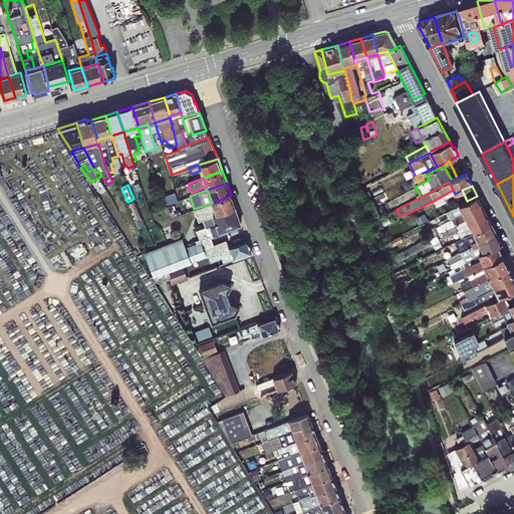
[(455,194),(453,190),(434,201),(437,207),(446,202),(444,199),(455,194)]
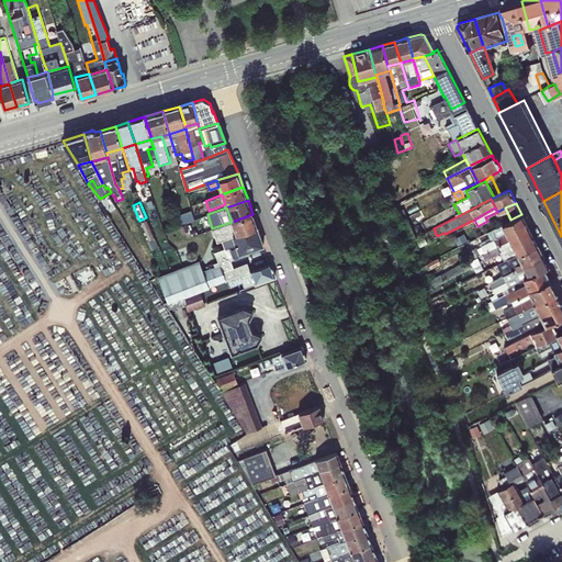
[(403,209),(397,211),(411,239),(415,237),(403,209)]
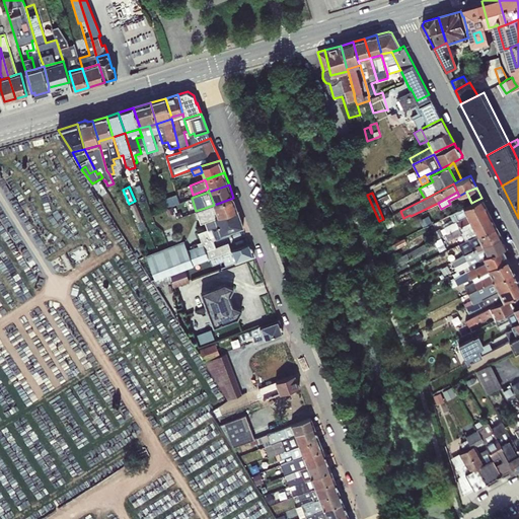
[(244,226),(233,198),(214,205),(218,217),(215,218),(221,235),(226,233),(244,226)]
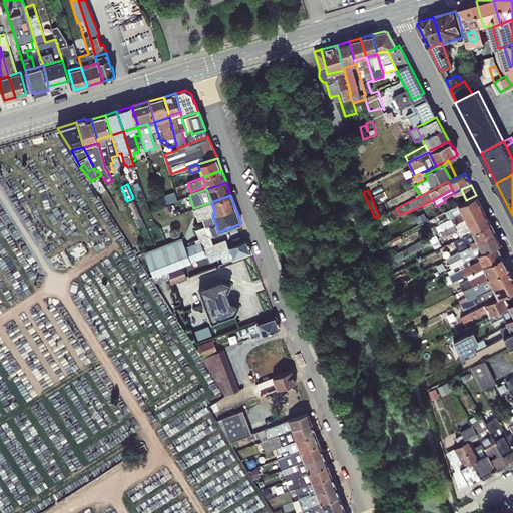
[(465,219),(484,209),(476,195),(466,200),(458,204),(465,219)]
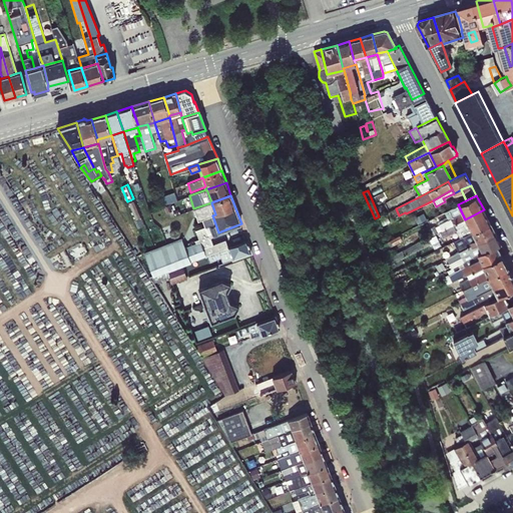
[(134,200),(128,203),(139,227),(144,225),(134,200)]
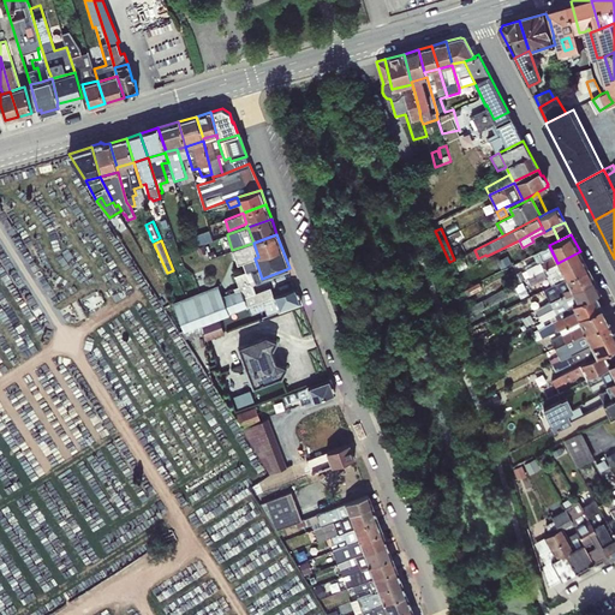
[(254,243),(232,250),(238,266),(243,263),(255,258),(258,257),(254,243)]
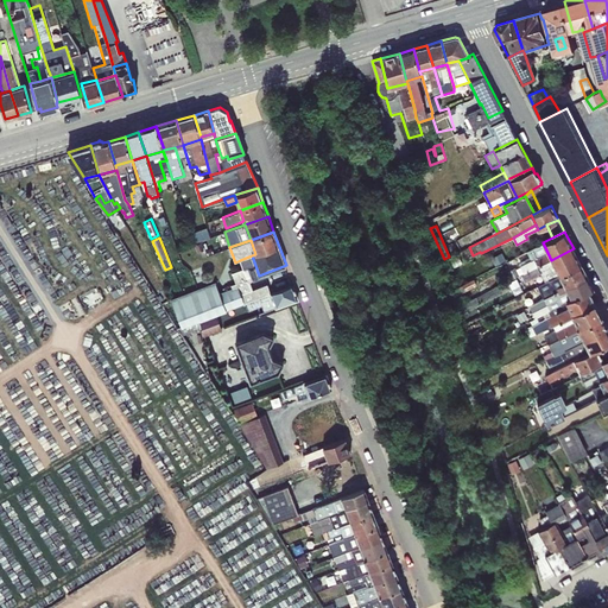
[(551,260),(543,242),(527,251),(530,257),(519,263),(524,272),(551,260)]
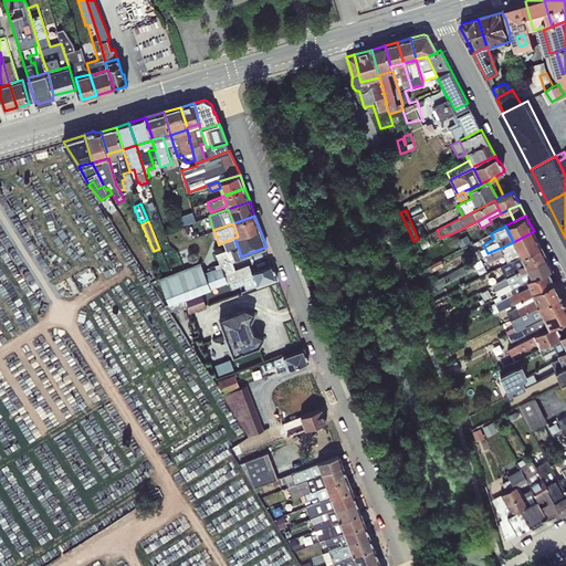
[(521,255),(541,245),(534,231),(513,242),(521,255)]
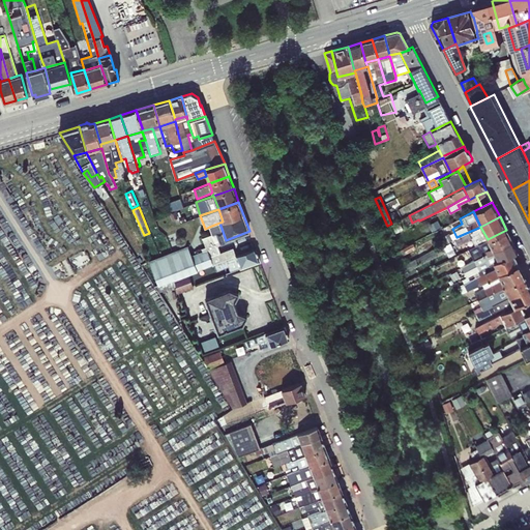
[(219,223),(209,227),(211,234),(202,237),(205,246),(202,247),(203,251),(218,244),(221,243),(221,244),(232,241),(231,238),(226,240),(219,223)]
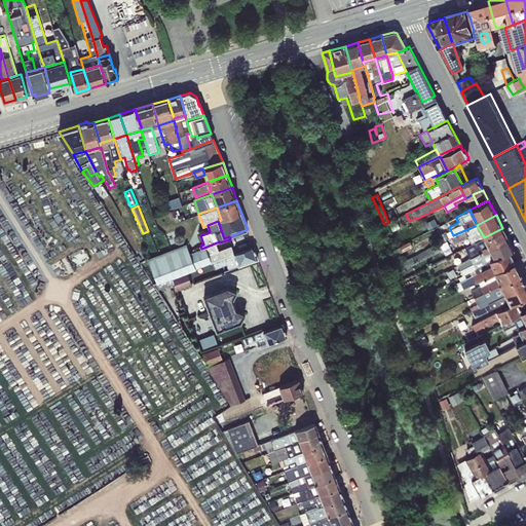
[(484,237),(477,225),(453,235),(451,237),(454,243),(467,236),(472,243),(484,237)]
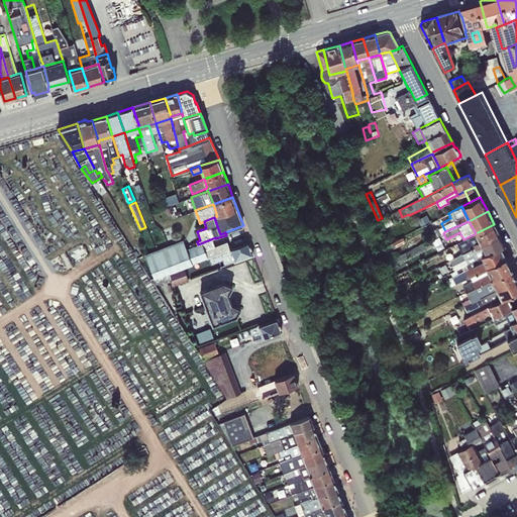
[(481,244),(499,234),(494,224),(476,233),(481,244)]
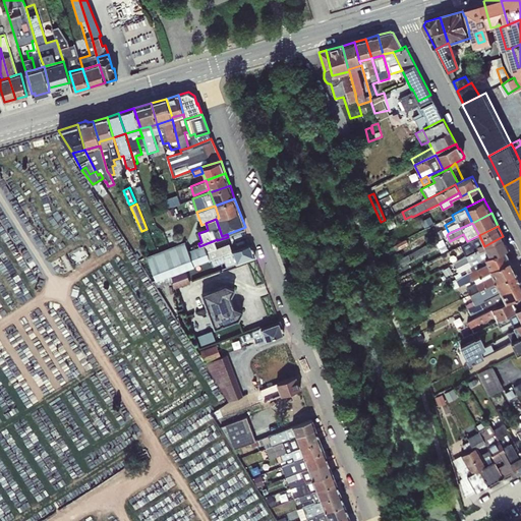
[(479,235),(467,241),(460,244),(462,249),(450,255),(453,263),(484,246),(479,235)]
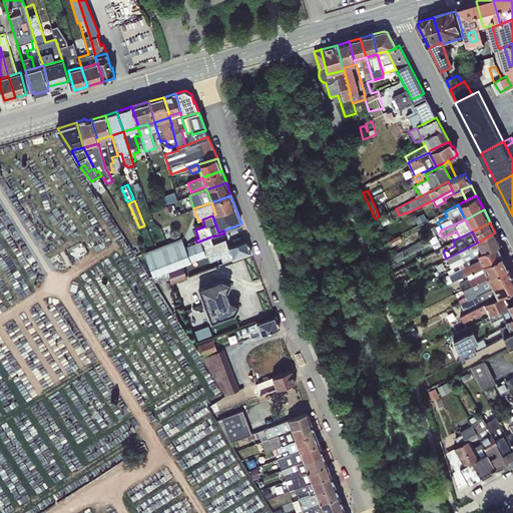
[(482,251),(496,246),(501,243),(495,232),(477,242),(482,251)]
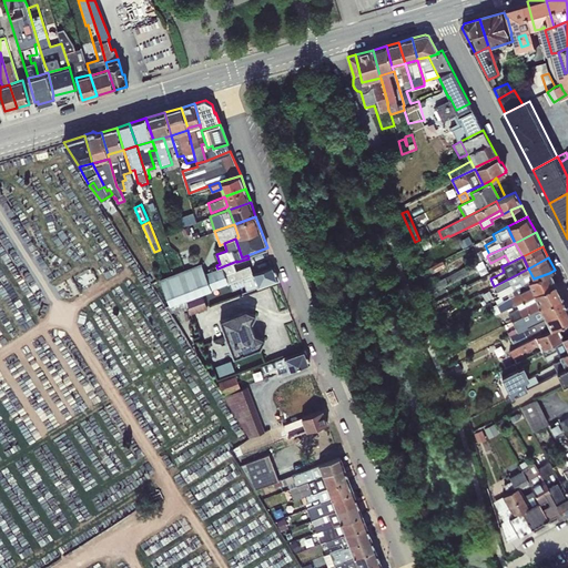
[(443,260),(416,273),(419,280),(428,275),(429,276),(446,267),(443,260)]
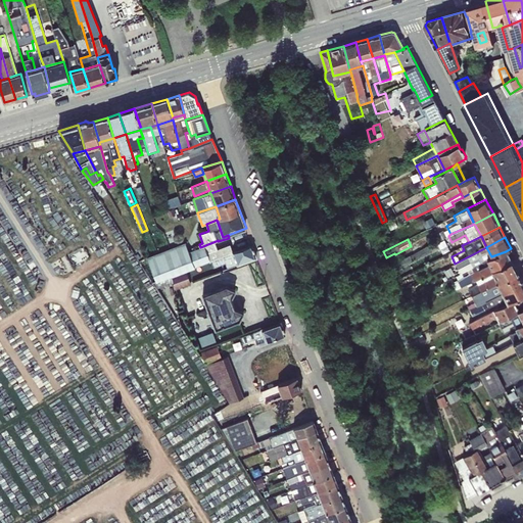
[(185,242),(147,257),(156,281),(172,275),(190,268),(197,265),(210,260),(232,251),(233,251),(231,244),(218,248),(216,241),(200,247),(189,251),(185,242)]
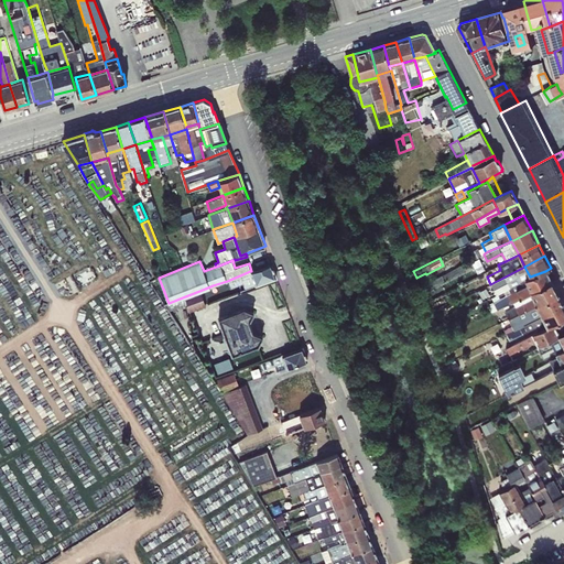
[(251,271),(250,271),(256,285),(278,278),(272,263),(251,271)]
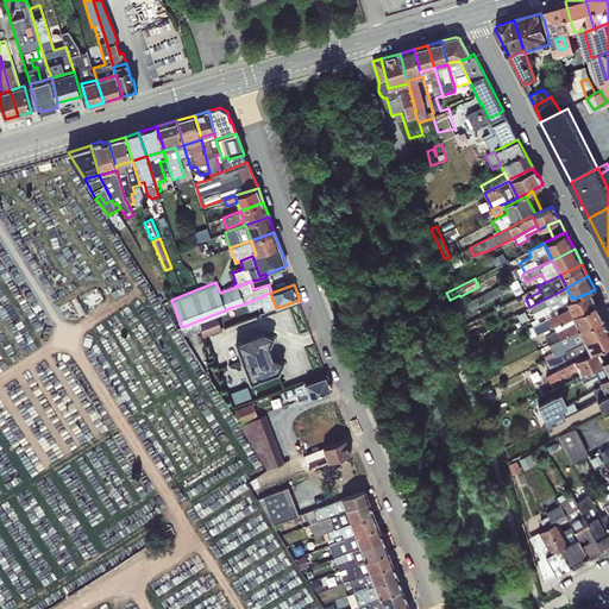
[(566,288),(529,307),(533,314),(545,308),(547,313),(566,302),(572,299),(566,288)]
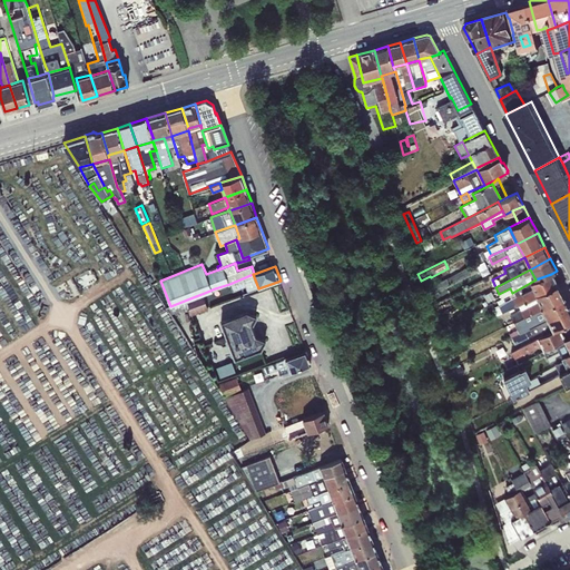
[(244,294),(258,288),(253,274),(229,284),(233,292),(243,287),(244,294)]
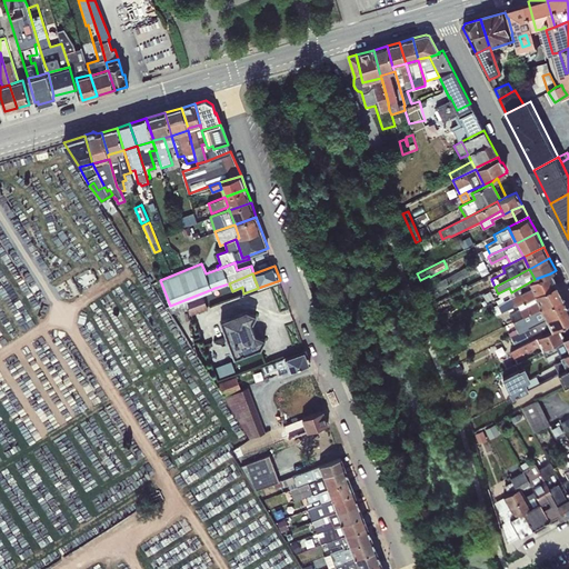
[(535,295),(557,285),(550,273),(535,279),(529,282),(531,287),(520,292),(525,301),(535,295)]
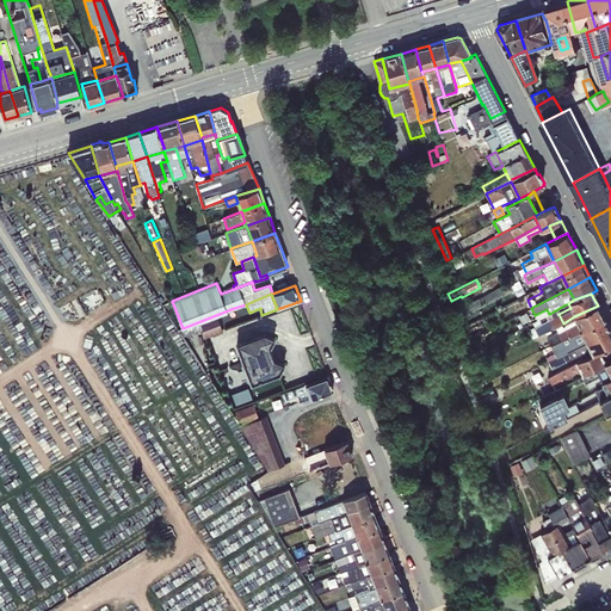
[(571,308),(568,303),(549,314),(545,315),(548,320),(542,323),(539,319),(532,322),(535,328),(529,331),(532,338),(555,327),(563,323),(559,314),(571,308)]
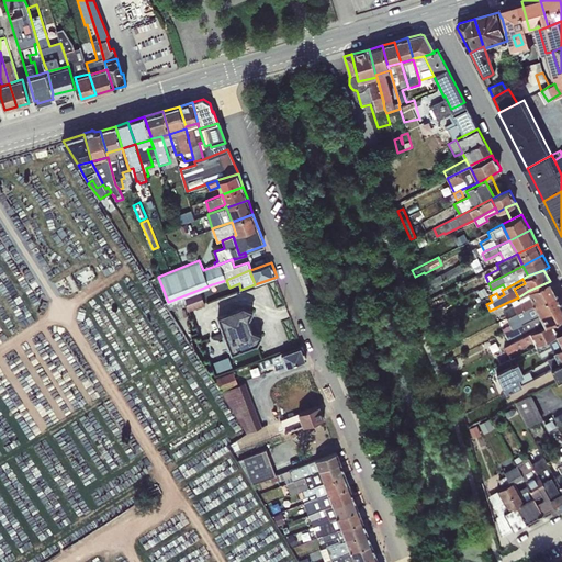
[(535,304),(557,294),(550,281),(528,291),(535,304)]
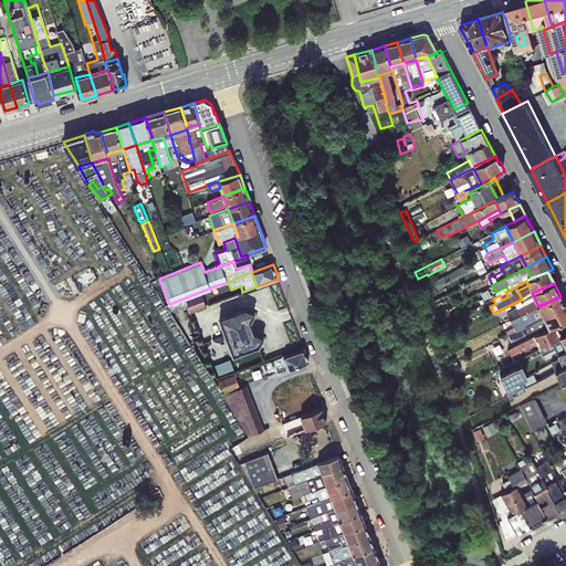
[(208,295),(206,290),(186,297),(188,308),(188,311),(199,308),(197,299),(208,295)]
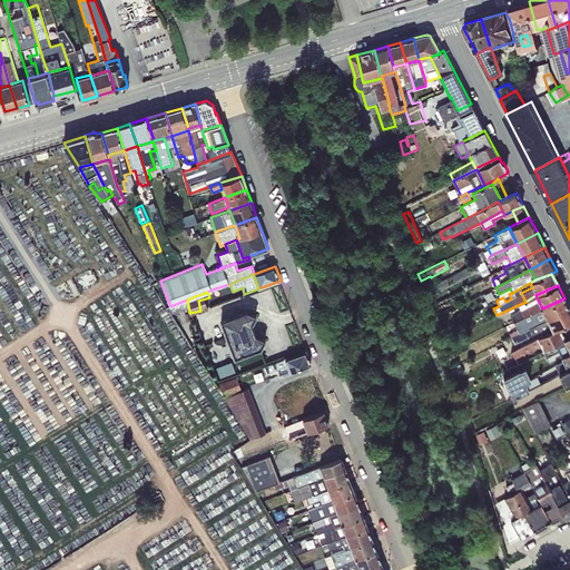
[(542,308),(536,295),(526,302),(518,305),(520,310),(510,314),(513,322),(542,308)]
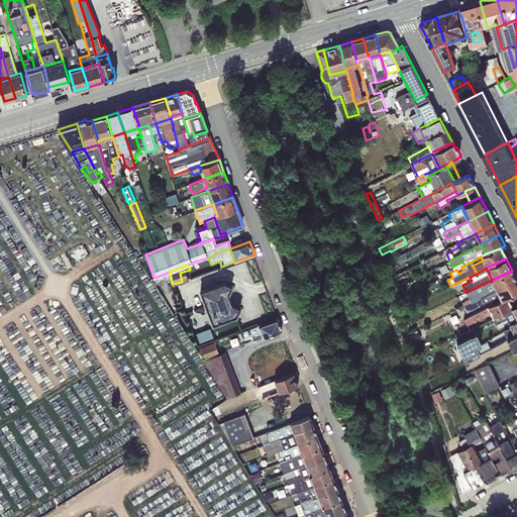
[(497,290),(516,280),(512,271),(492,280),(497,290)]
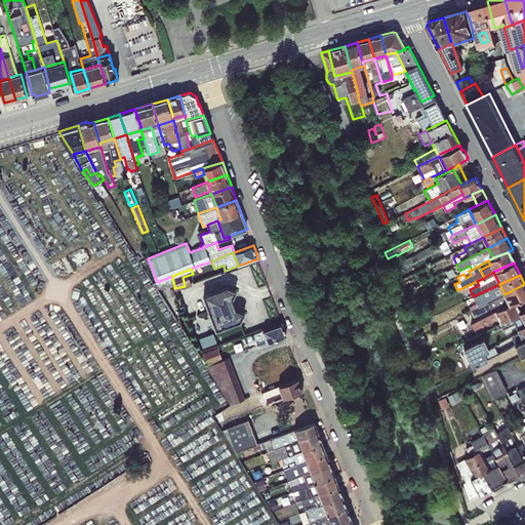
[(158,289),(174,286),(172,276),(157,282),(154,283),(158,289)]
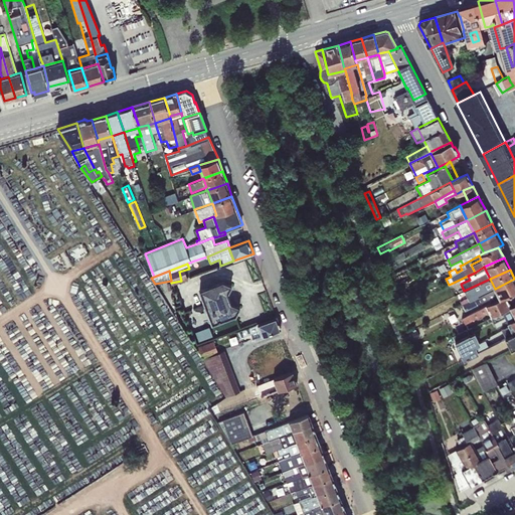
[(490,279),(464,291),(468,298),(460,302),(462,305),(495,289),(490,279)]
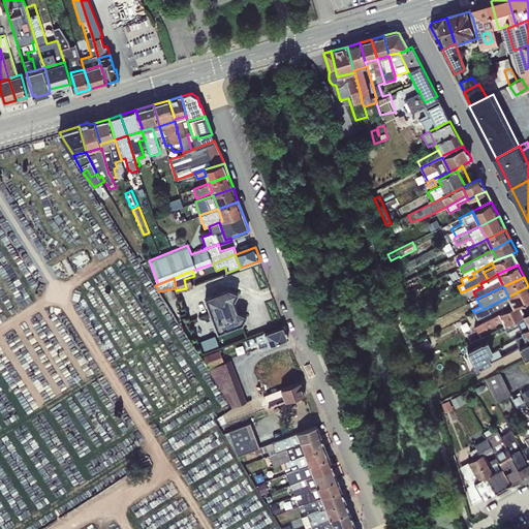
[(514,307),(520,304),(528,299),(528,287),(528,286),(508,297),(514,307)]
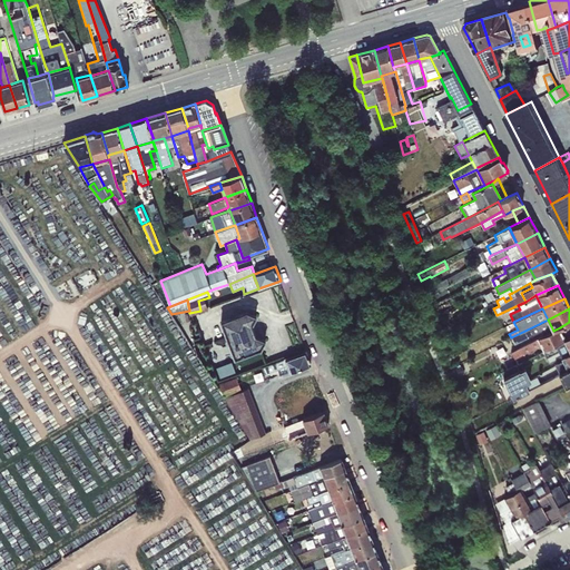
[(246,311),(220,321),(235,359),(261,349),(265,340),(265,337),(255,334),(252,324),(256,316),(255,314),(246,311)]
